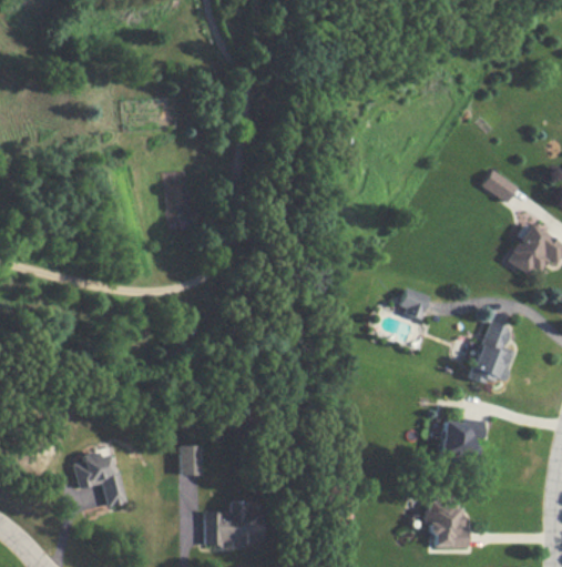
[(518,188),(493,170),(482,185),(507,203),(518,188)]
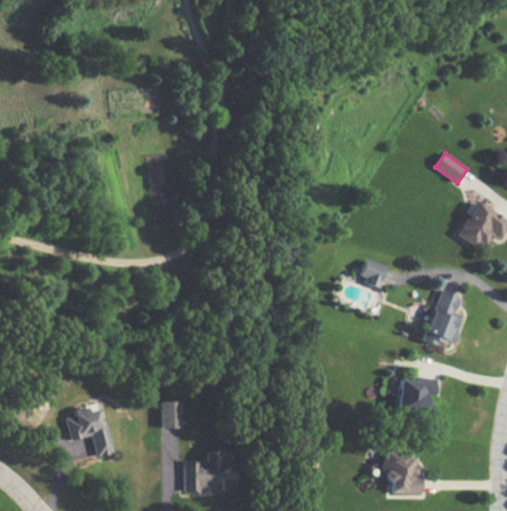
[(493,233),(503,238),(506,232),(506,219),(477,202),(457,236),(482,251),(493,233)]
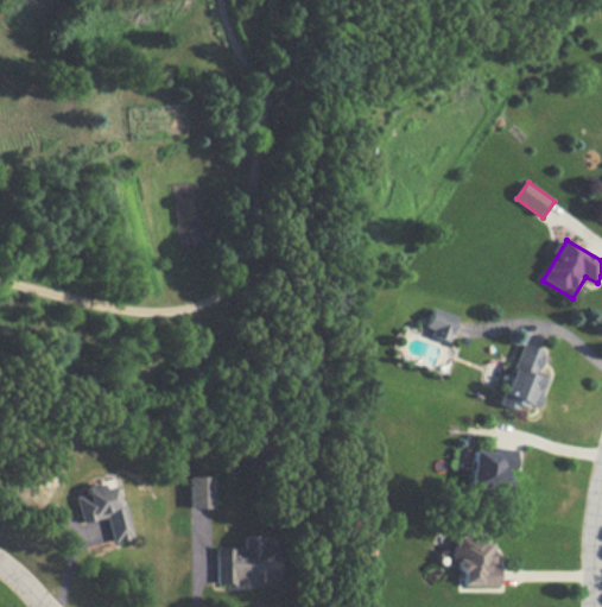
[(451,341),(461,317),(437,308),(428,330),(451,341)]
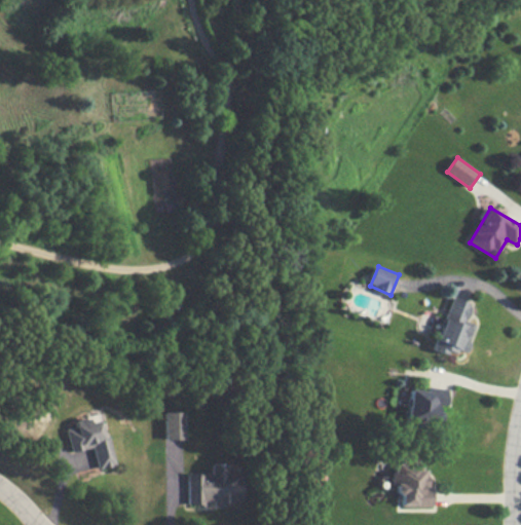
[(468,322),(474,304),(453,297),(436,349),(449,354),(451,349),(468,354),(477,326),(468,322)]
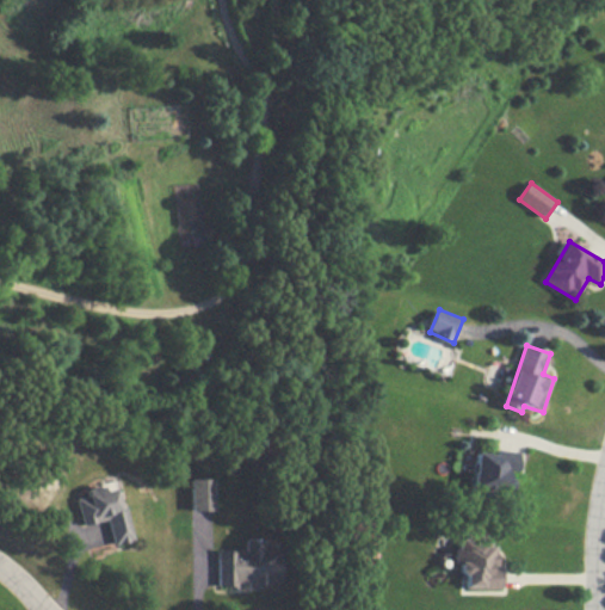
[(479,453),(474,487),(510,493),(513,472),(519,473),(522,454),(498,450),(497,456),(479,453)]
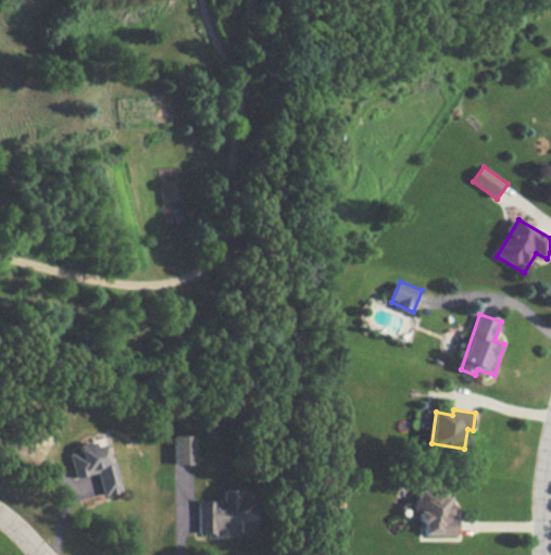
[(104,496),(123,493),(117,458),(111,459),(107,440),(80,444),(83,453),(74,454),(77,478),(101,474),(104,496)]
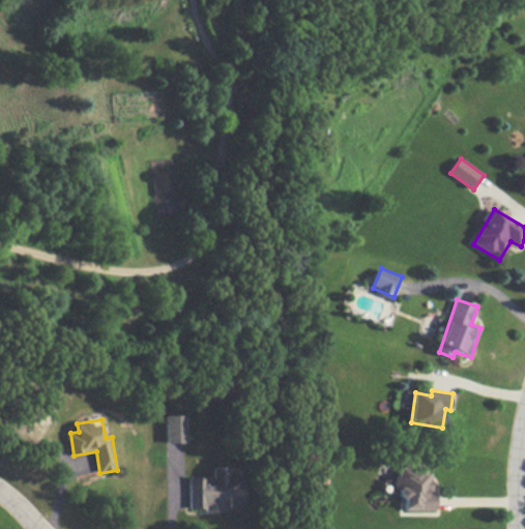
[(190,477),(191,510),(206,509),(232,508),(239,510),(248,510),(250,500),(250,486),(241,483),(241,471),(228,468),(217,468),(215,477),(190,477)]
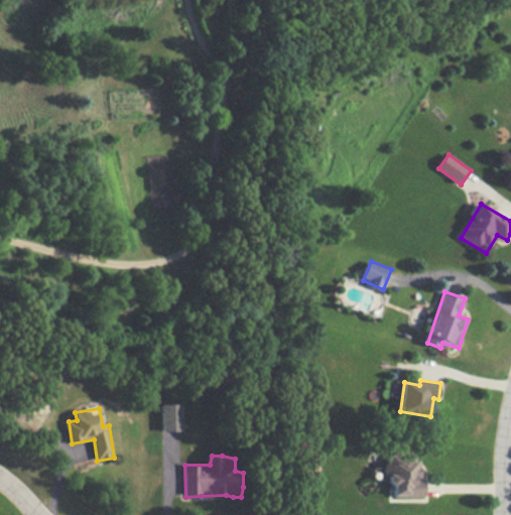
[(395,498),(425,498),(425,479),(419,480),(419,457),(388,457),(388,485),(395,485),(395,498)]
